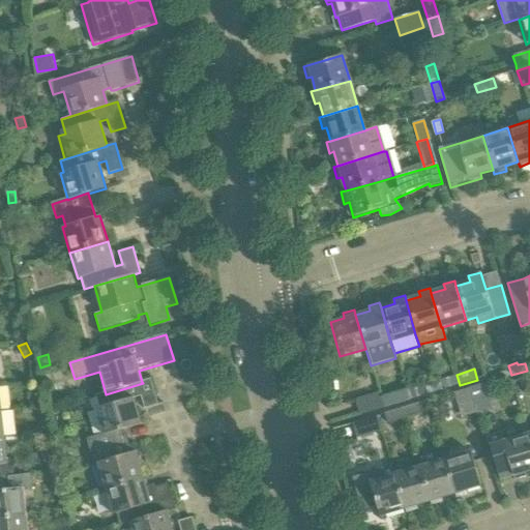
[(457,375),(438,380),(441,391),(460,385),(457,375)]
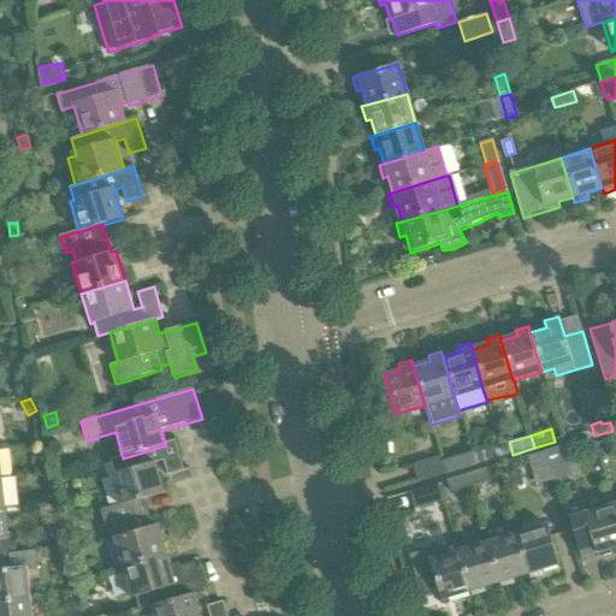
[(615,449),(615,437),(604,442),(606,452),(615,449)]
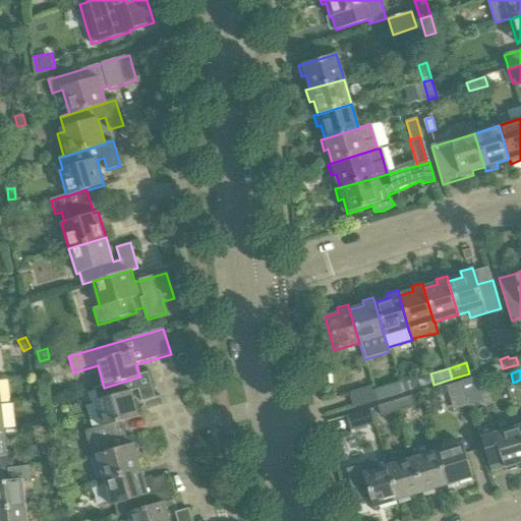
[(138,390),(141,403),(157,399),(149,372),(139,375),(140,377),(104,388),(96,390),(98,400),(95,401),(103,427),(122,421),(122,422),(138,417),(130,392),(138,390)]
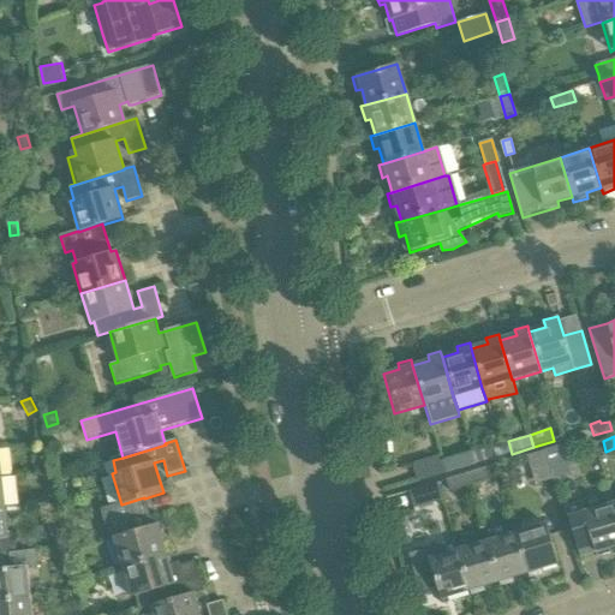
[(493,446),(470,452),(473,465),(496,458),(493,446)]
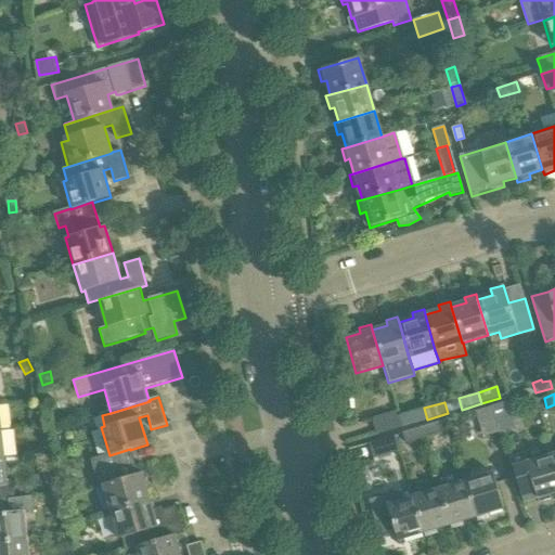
[(506,402),(491,407),(499,433),(515,428),(506,402)]
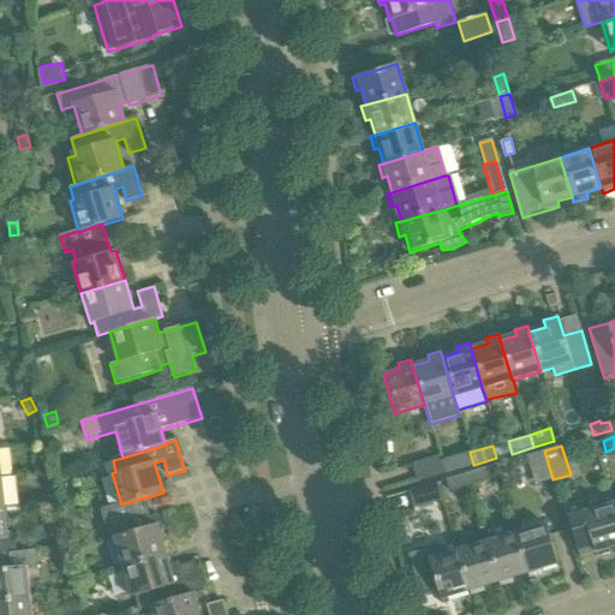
[(553,479),(544,451),(526,457),(535,485),(553,479)]
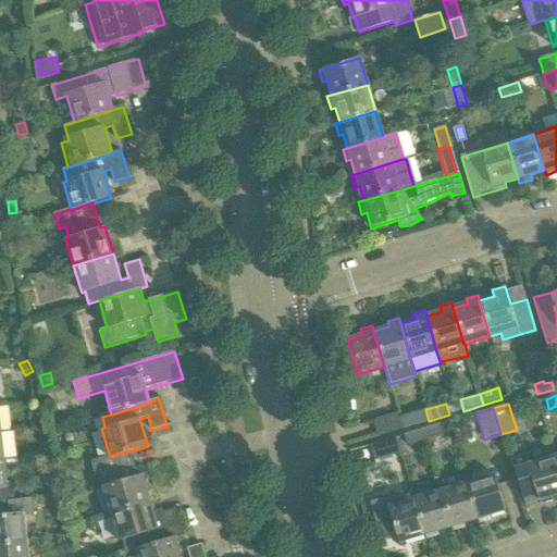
[(400,418),(404,429),(429,421),(425,409),(400,418)]
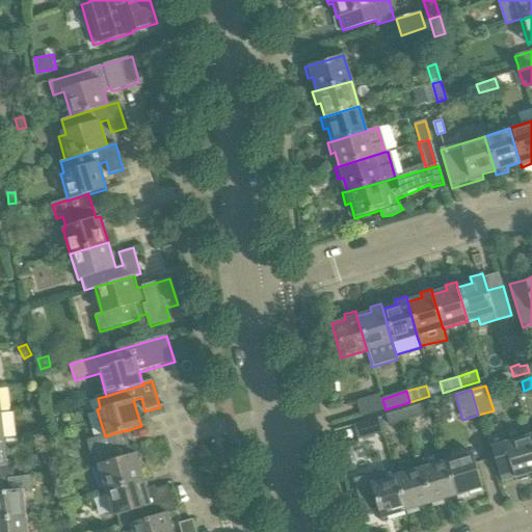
[(356,401),(362,417),(386,409),(382,399),(380,394),(356,401)]
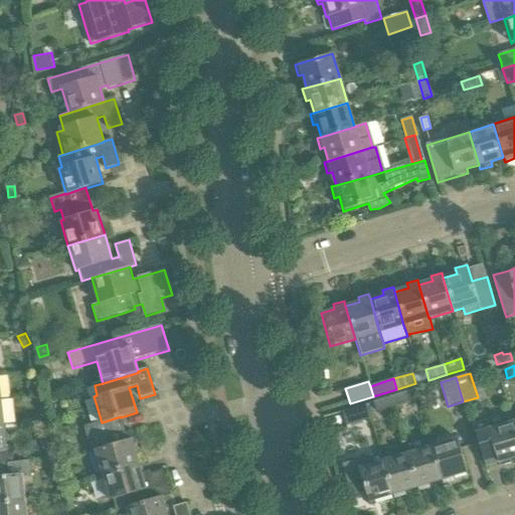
[(408,391),(390,396),(393,407),(411,402),(408,391)]
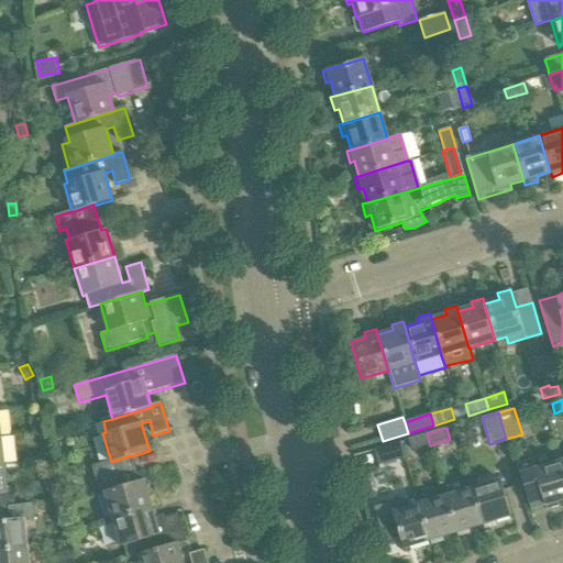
[(430,445),(427,433),(408,439),(410,451),(430,445)]
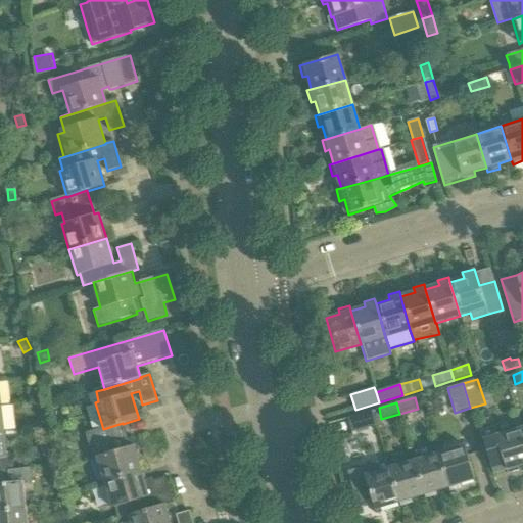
[(372,411),(347,418),(351,432),(376,425),(372,411)]
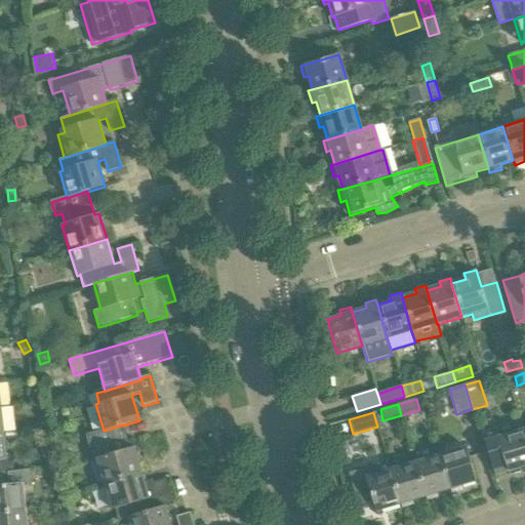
[(130,449),(123,426),(123,425),(104,431),(104,432),(87,436),(90,449),(97,447),(101,457),(97,458),(105,484),(142,474),(134,448),(130,449)]
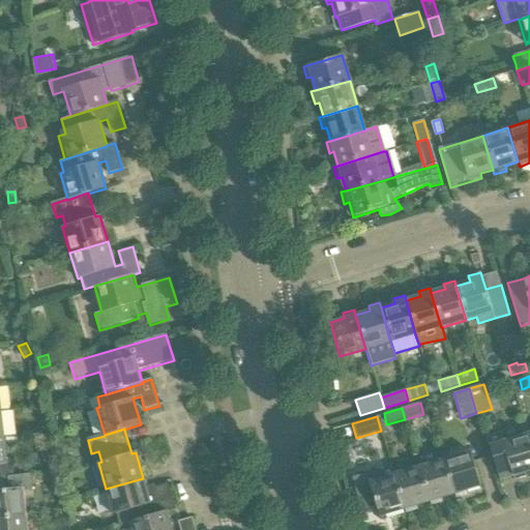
[(525,471),(529,469),(529,441),(528,433),(502,441),(503,441),(500,442),(498,434),(487,437),(500,479),(512,475),(514,480),(527,476),(525,471)]
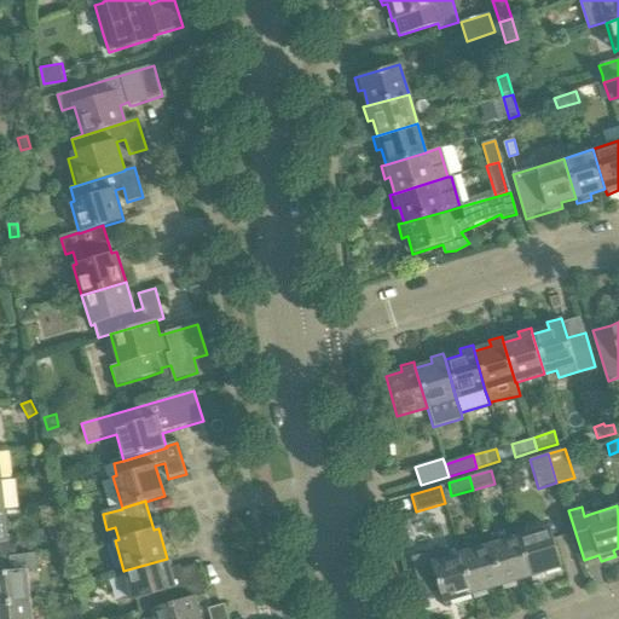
[(0,556),(17,555),(15,542),(10,542),(6,510),(0,510),(0,556)]
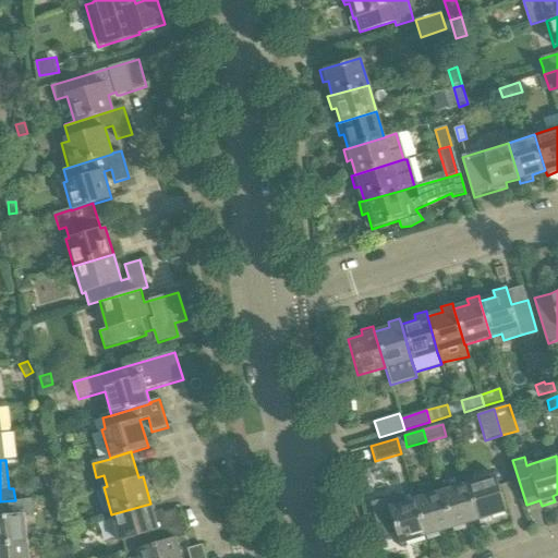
[(468,482),(477,518),(480,523),(490,520),(489,514),(506,510),(495,474),(468,482)]
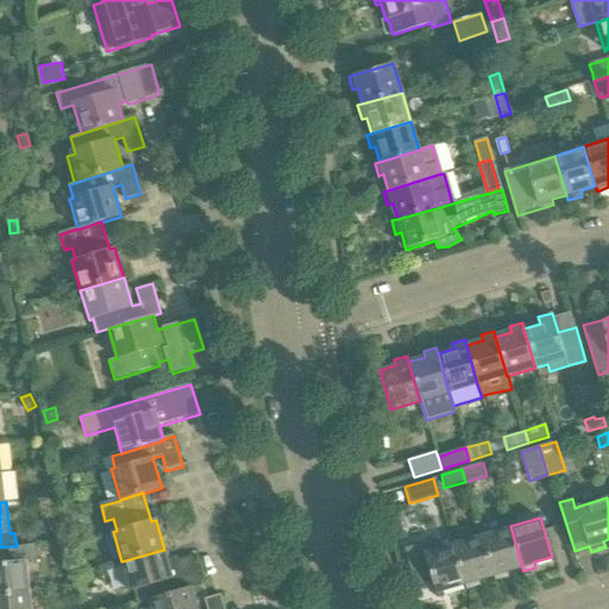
[(507,570),(521,565),(510,526),(481,535),(493,575),(495,579),(508,576),(507,570)]
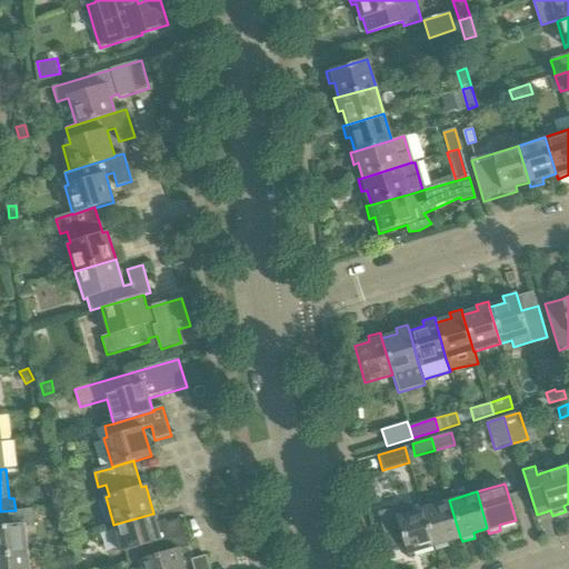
[(433,545),(422,508),(420,500),(410,502),(410,501),(378,511),(388,545),(402,540),(407,557),(420,553),(419,549),(433,545)]
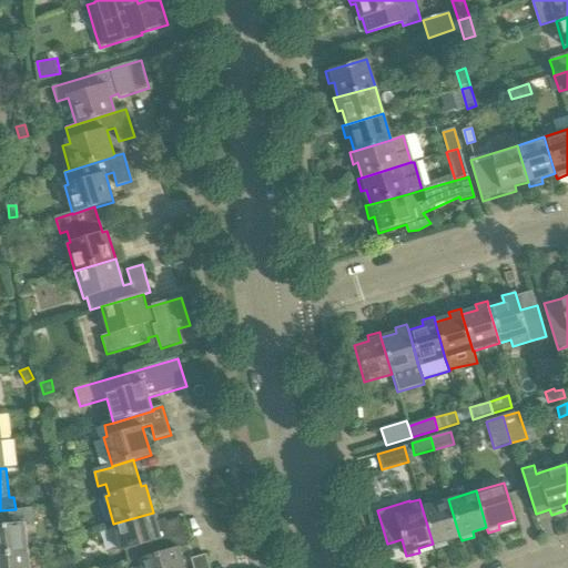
[(445,540),(459,536),(448,499),(422,507),(433,544),(434,549),(446,545),(445,540)]
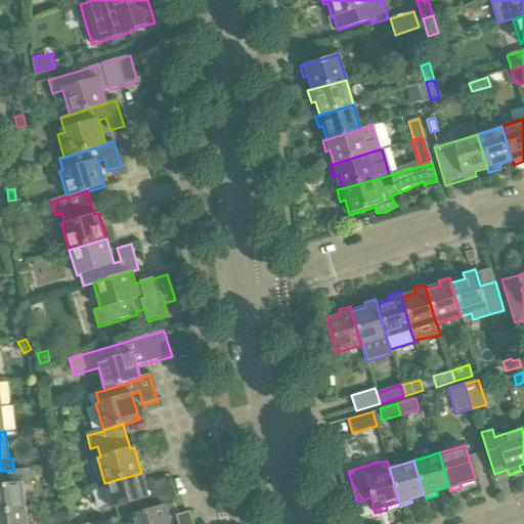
[(0,511),(25,508),(22,483),(33,482),(32,469),(14,470),(0,471),(0,511)]
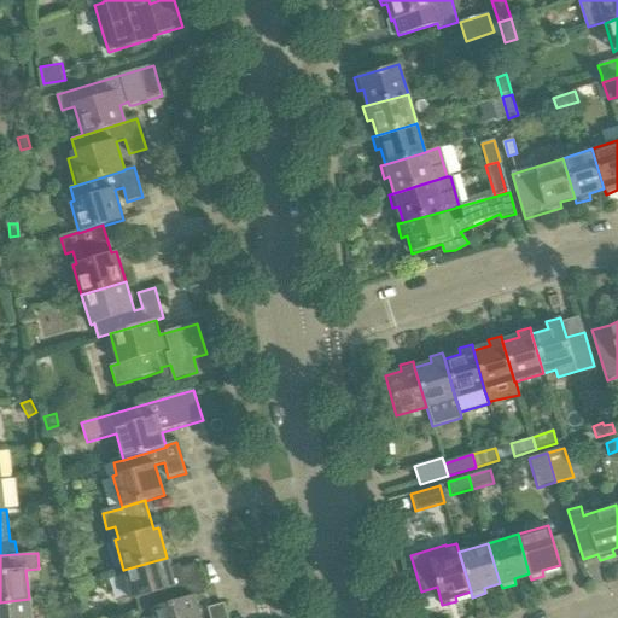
[(196,598),(207,595),(198,564),(180,569),(180,566),(170,569),(167,558),(123,570),(133,600),(138,599),(141,612),(144,611),(194,596),(196,598)]
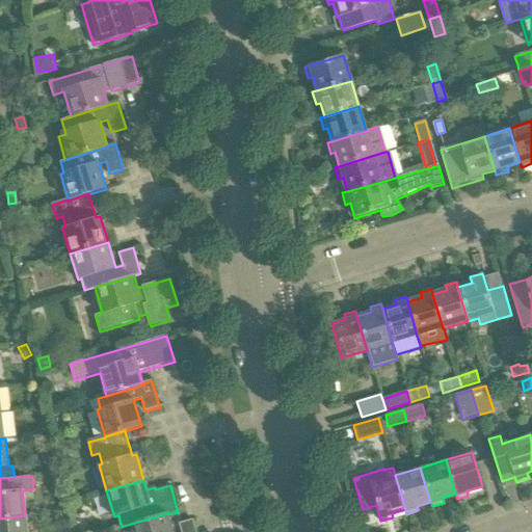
[(167,513),(129,525),(131,531),(195,531),(196,531),(192,520),(182,523),(179,524),(181,531),(173,531),(168,514),(167,513)]
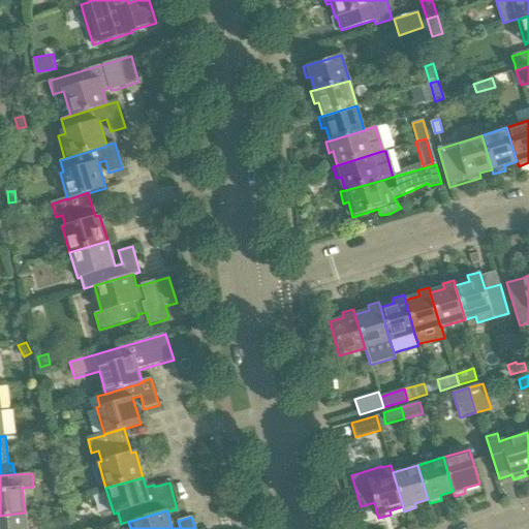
[(0,528),(26,528),(25,512),(0,516),(0,528)]
